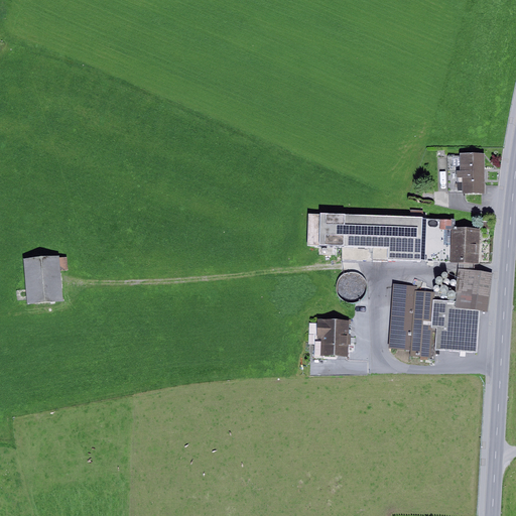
[(461,153),(461,156),(448,156),(448,170),(485,170),(485,153),(461,153)]
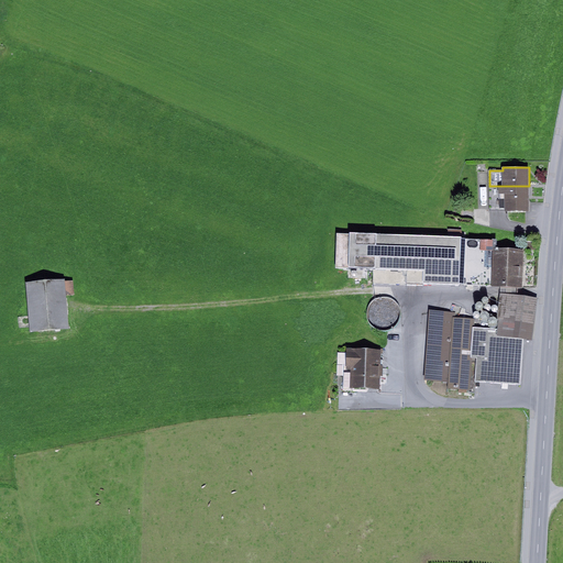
[(528,210),(529,186),(489,186),(489,210),(528,210)]
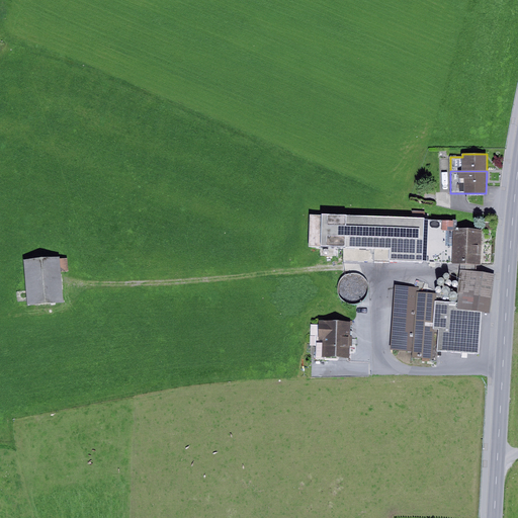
[(394,251),(396,218),(321,214),(320,233),(313,232),(312,248),(390,251),(394,251)]
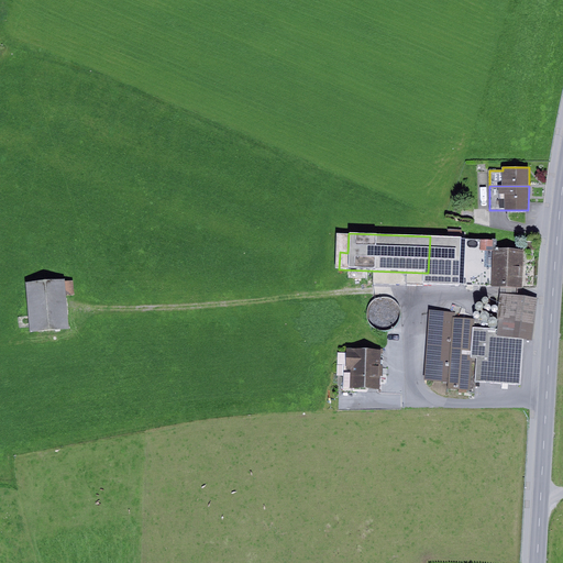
[(464,239),(430,236),(428,273),(423,273),(422,286),(422,289),(443,290),(443,287),(462,287),(464,239)]
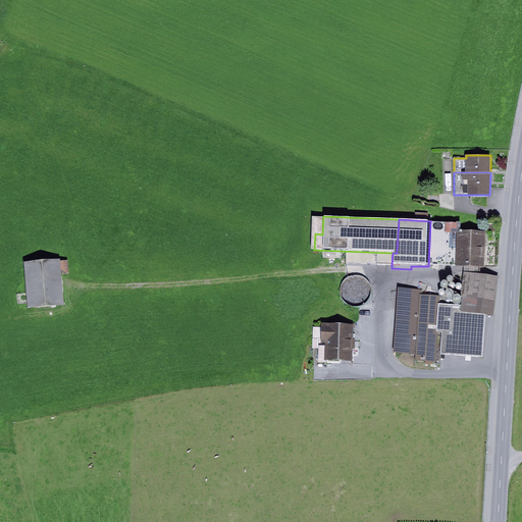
[(484,265),(485,230),(460,229),(460,221),(432,220),(430,263),(464,265),(480,265),(484,265)]
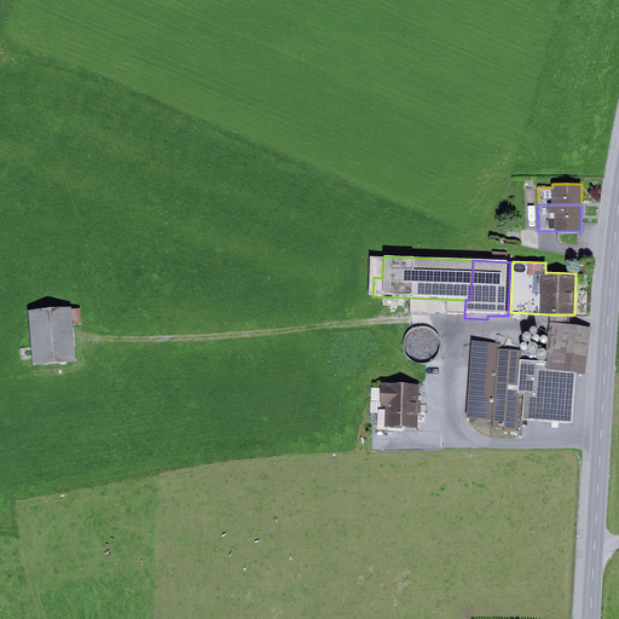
[(466,300),(412,296),(411,312),(464,314),(466,300)]
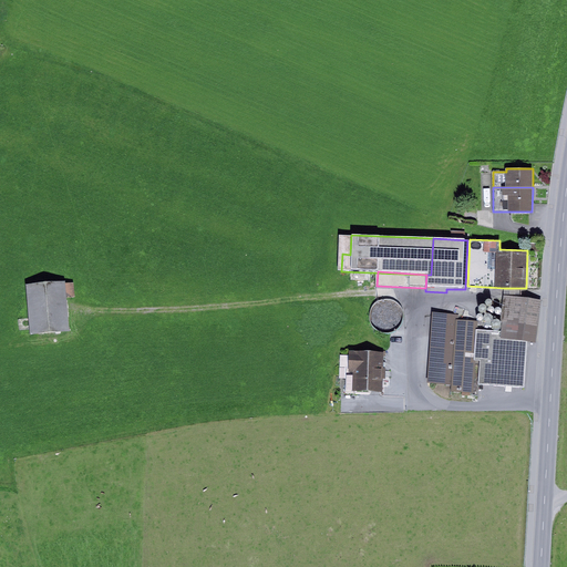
[(75,281),(27,287),(33,334),(69,330),(64,297),(78,296),(75,281)]
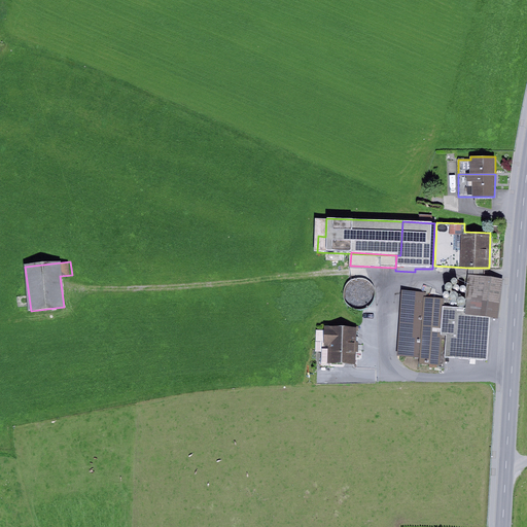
[(485,268),(468,268),(468,274),(484,276),(485,268)]
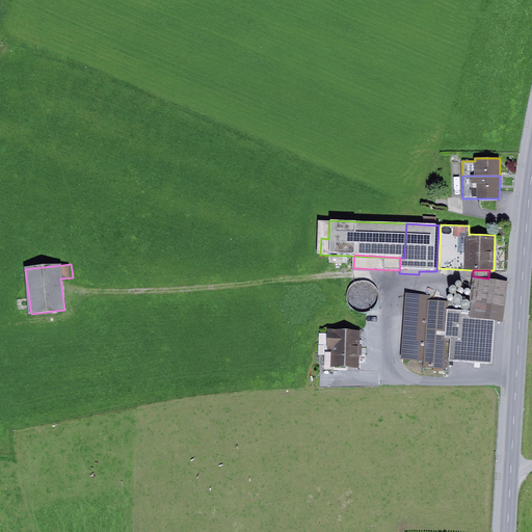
[(488,278),(473,276),(470,300),(469,310),(469,317),(497,319),(504,321),(508,281),(488,278)]
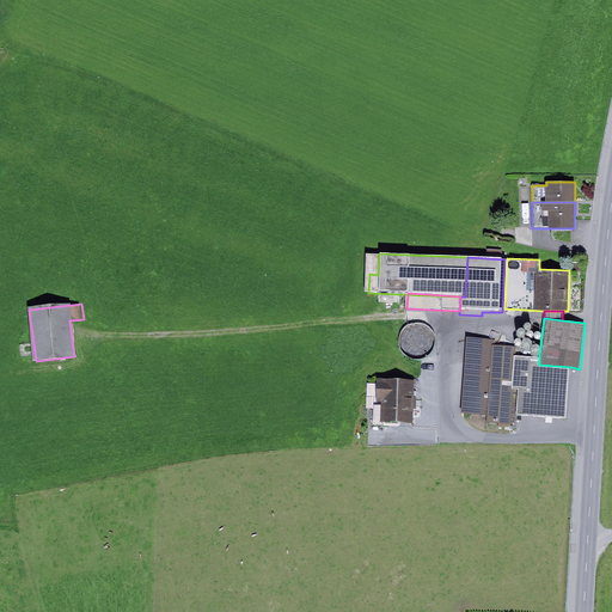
[(532,340),(531,338),(530,337),(528,336),(526,336),(525,337),(524,338),(522,340),(522,341),(522,343),(522,344),(524,346),(525,347),(527,347),(528,347),(530,346),(531,344),(532,343),(532,341),(532,340)]
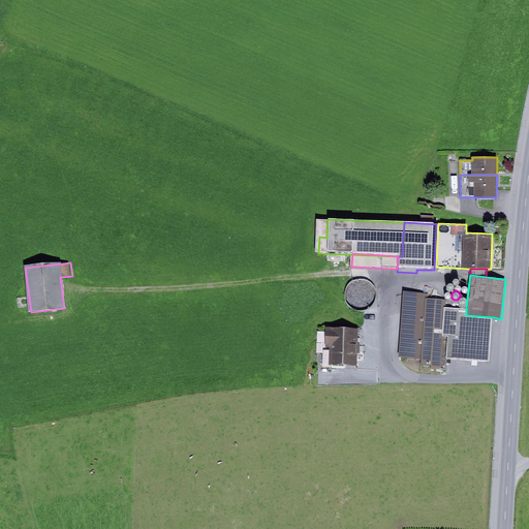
[(428,292),(404,291),(399,358),(421,360),(421,364),(441,366),(443,336),(445,307),(446,299),(428,297),(428,292)]
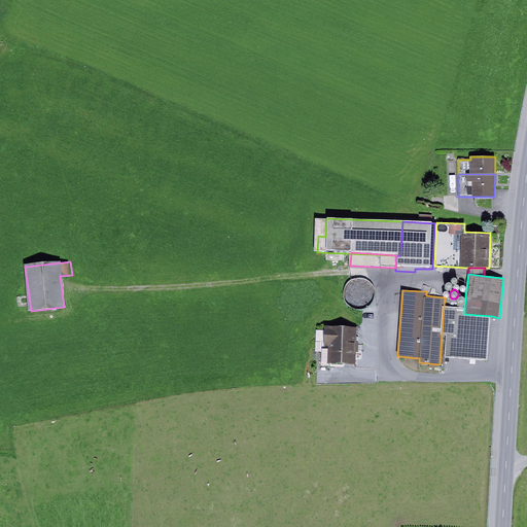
[(464,307),(444,306),(442,335),(446,335),(445,356),(488,359),(492,316),(464,314),(464,307)]
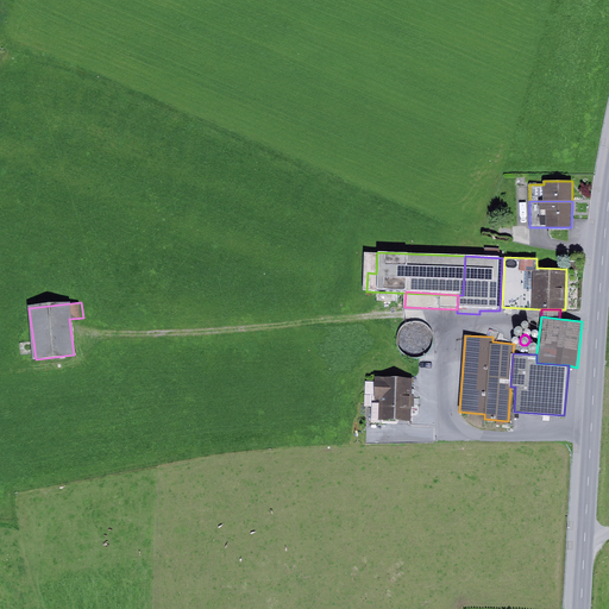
[(413,377),(376,376),(375,382),(368,382),(366,405),(372,405),(371,419),(412,420),(413,377)]
